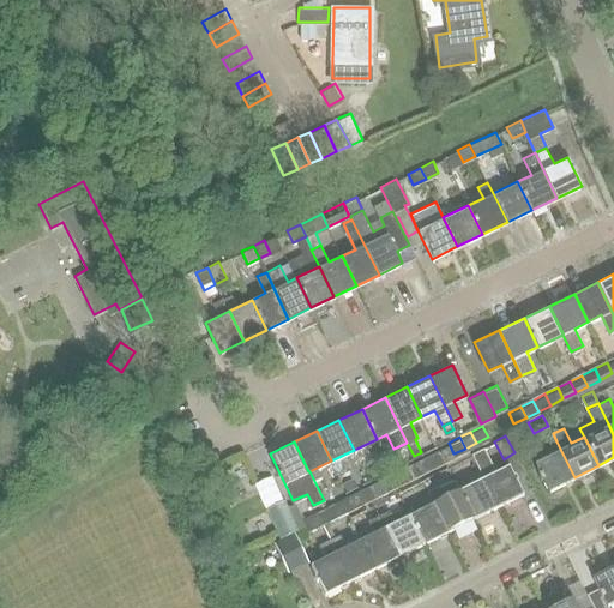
[(553,452),(535,462),(549,489),(575,477),(557,441),(549,445),(553,452)]
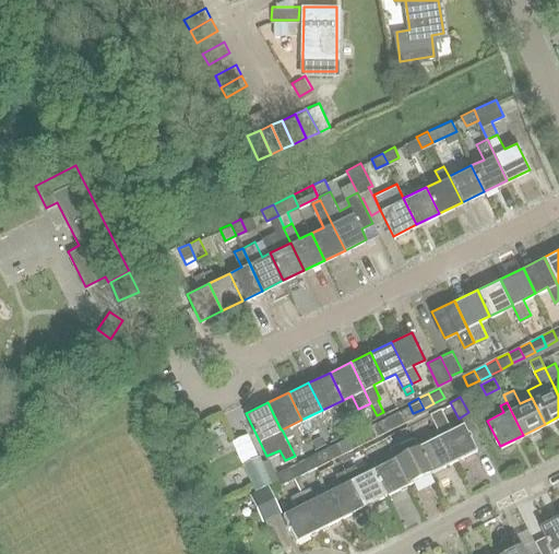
[(397,409),(403,419),(413,413),(408,403),(397,409)]
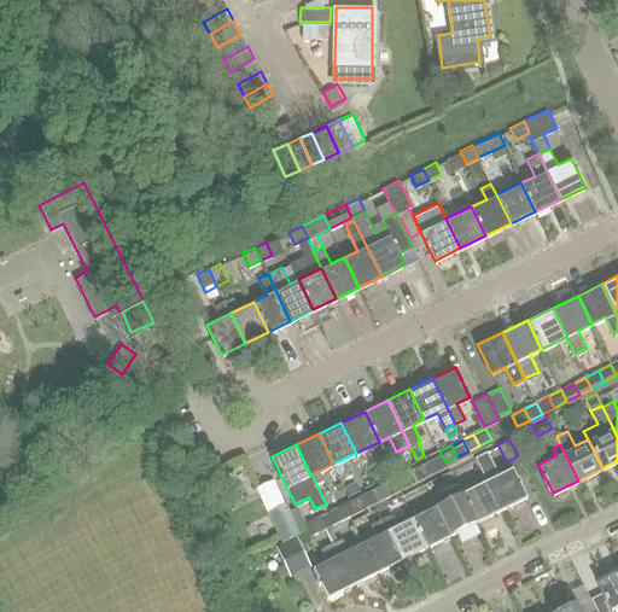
[(487,479),(501,508),(526,495),(512,467),(500,473),(488,449),(474,455),(487,479)]
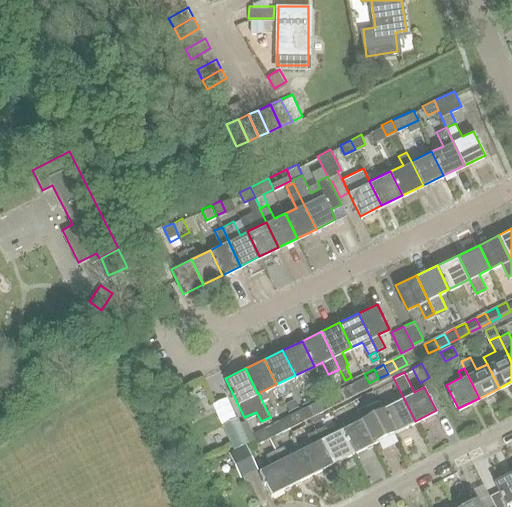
[(355,379),(360,388),(369,383),(364,374),(355,379)]
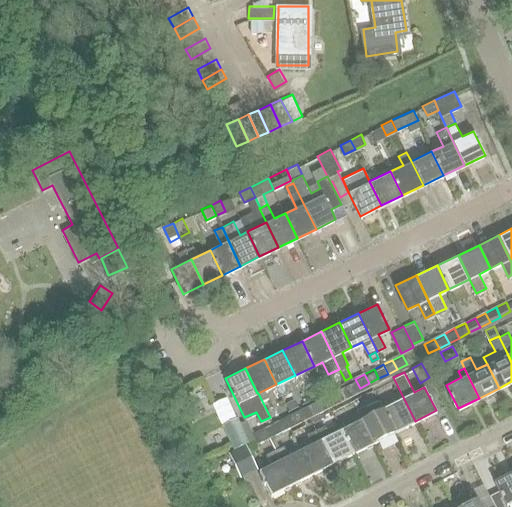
[(346,383),(350,393),(360,388),(355,379),(346,383)]
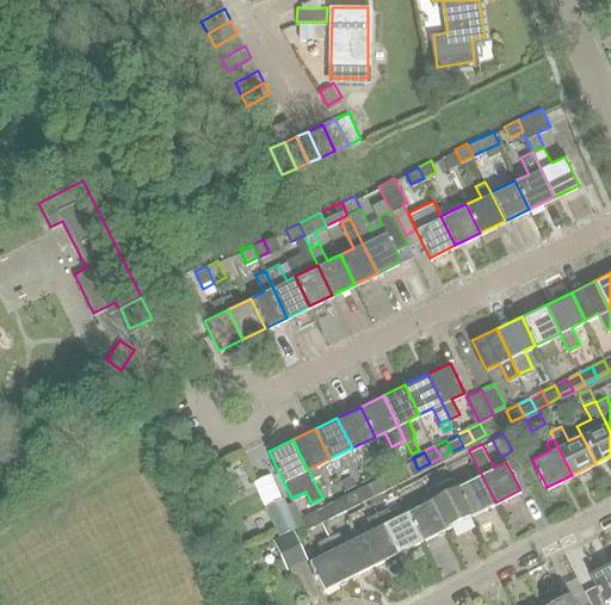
[(401,463),(407,474),(418,469),(413,457),(401,463)]
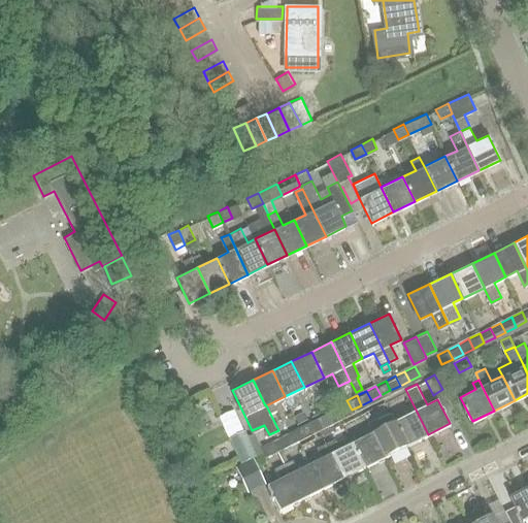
[(337,405),(342,415),(352,410),(347,400),(337,405)]
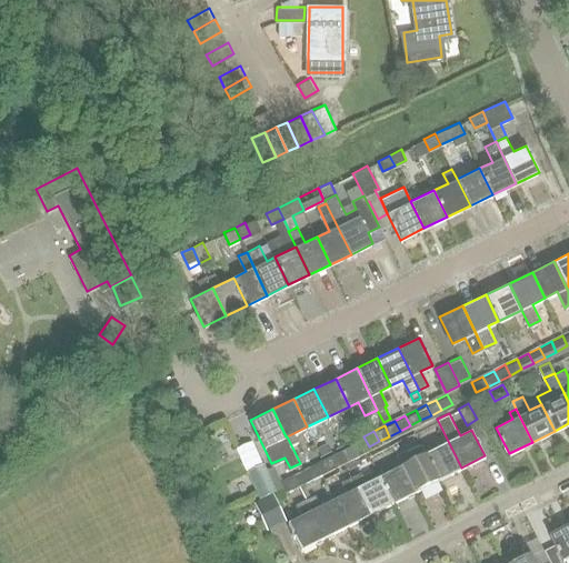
[(353,442),(359,452),(369,446),(363,436),(353,442)]
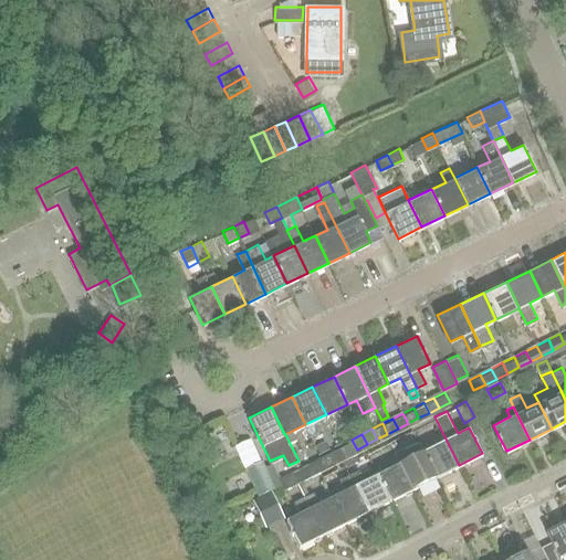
[(320,451),(328,446),(324,439),(315,443),(320,451)]
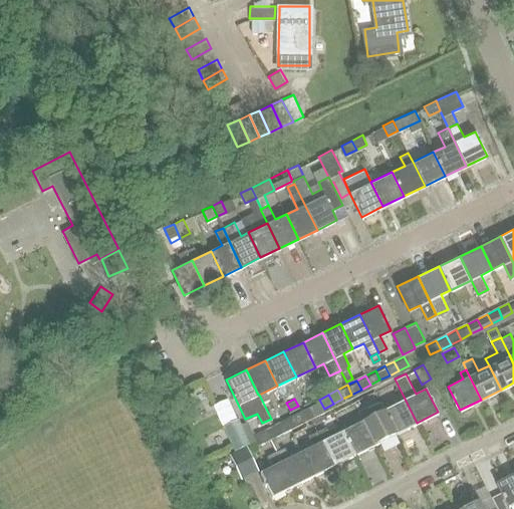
[(396,433),(417,423),(405,399),(386,409),(383,410),(396,433)]
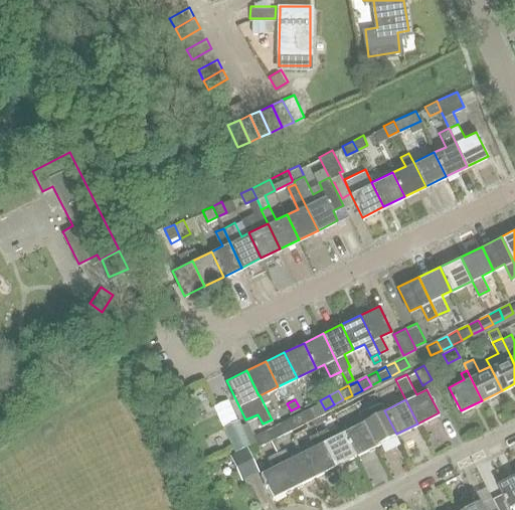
[(311,404),(315,414),(325,409),(320,400),(311,404)]
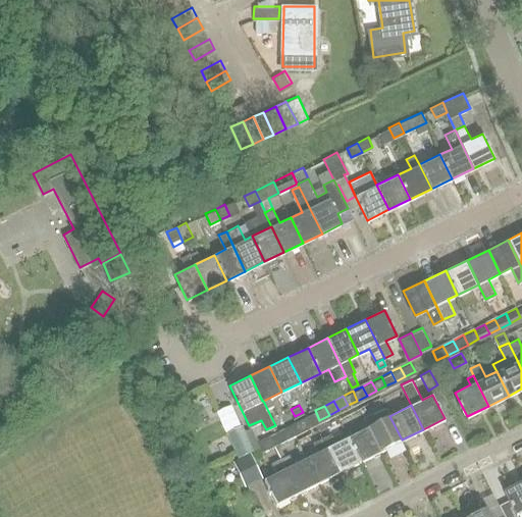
[(366,420),(381,451),(402,440),(389,416),(392,415),(386,407),(374,413),(373,412),(364,416),(366,420)]
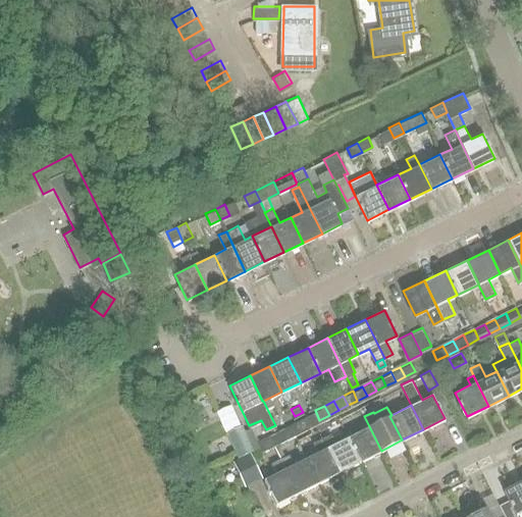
[(305,415),(310,424),(319,420),(315,410),(305,415)]
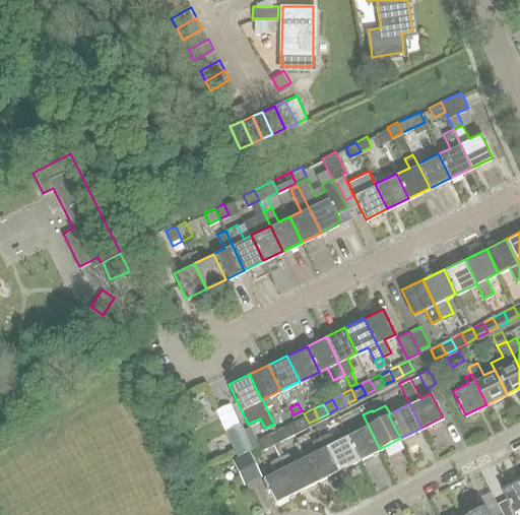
[(295,419),(300,428),(309,423),(304,413),(295,419)]
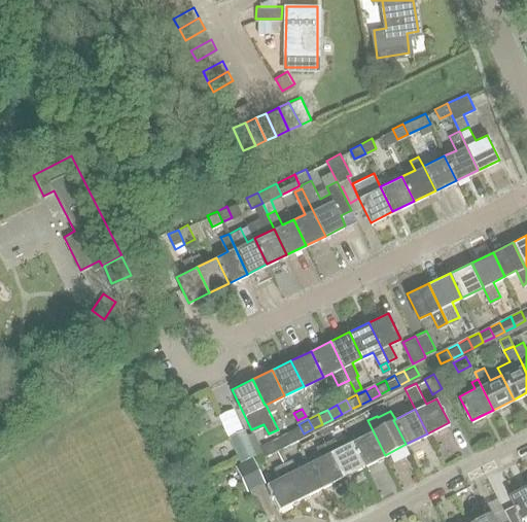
[(289,429),(293,439),(304,433),(299,424),(289,429)]
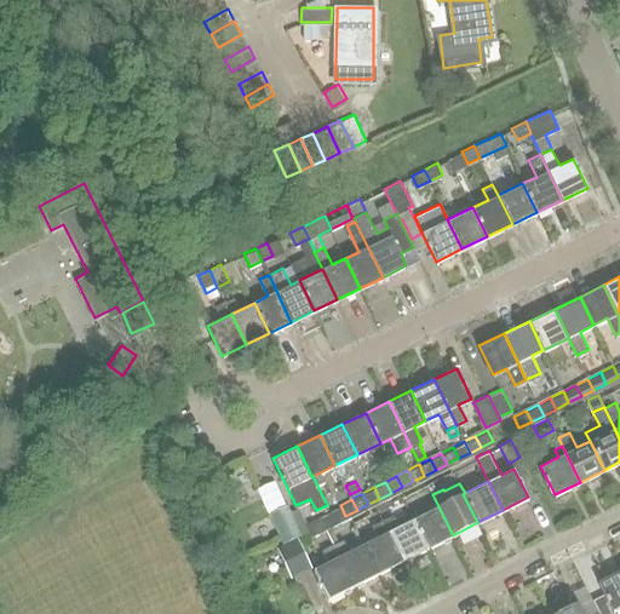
[(429,547),(453,535),(435,499),(411,511),(429,547)]
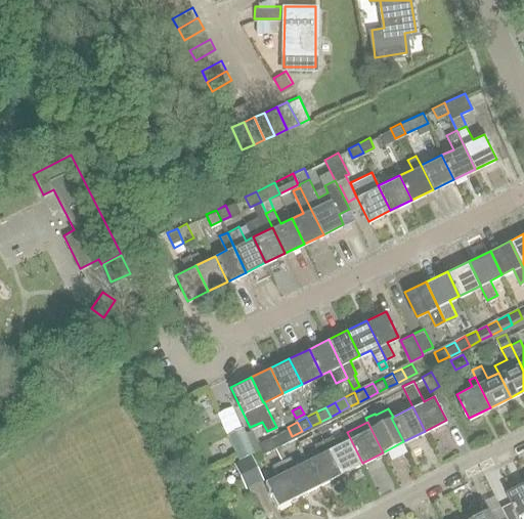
[(247,423),(230,431),(243,456),(258,448),(247,423)]
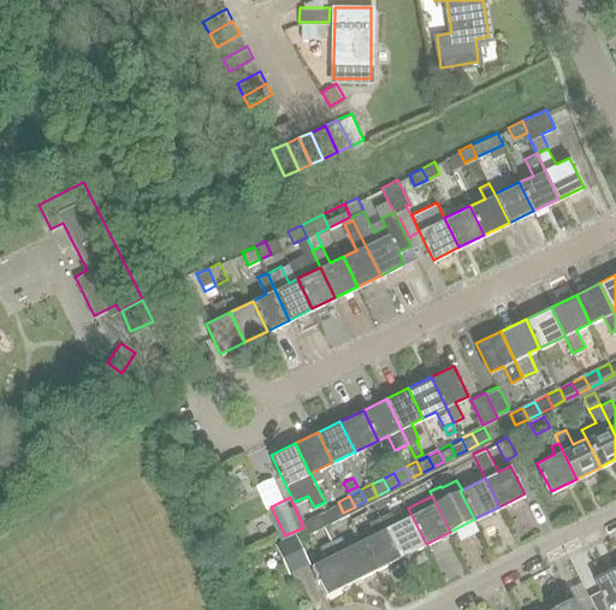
[(326,507),(332,519),(343,513),(338,502),(326,507)]
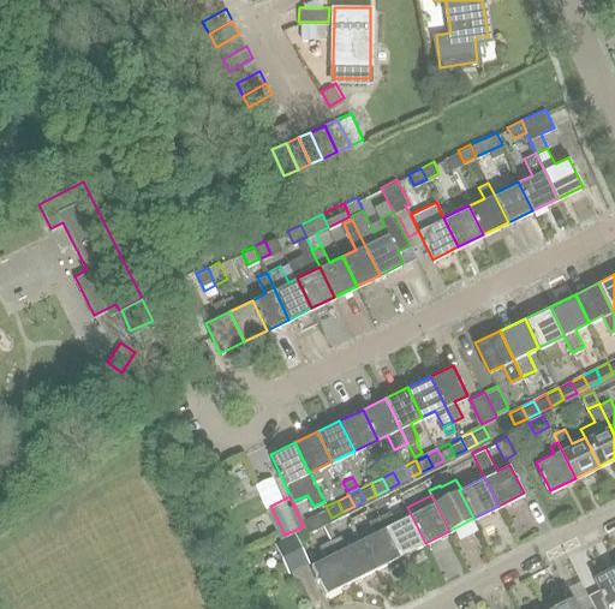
[(315,512),(321,524),(332,518),(326,506),(315,512)]
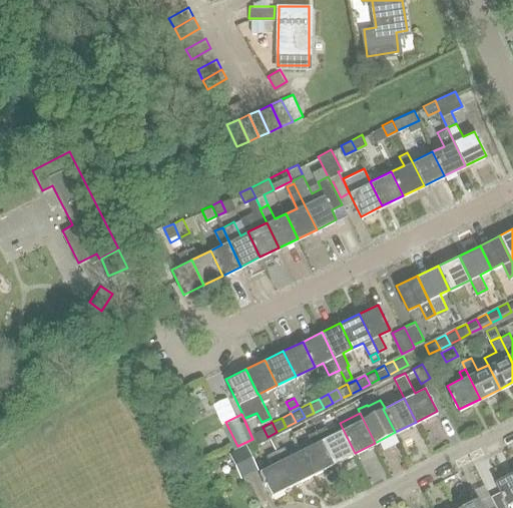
[(326,426),(318,430),(334,463),(355,453),(340,423),(328,429),(326,426)]
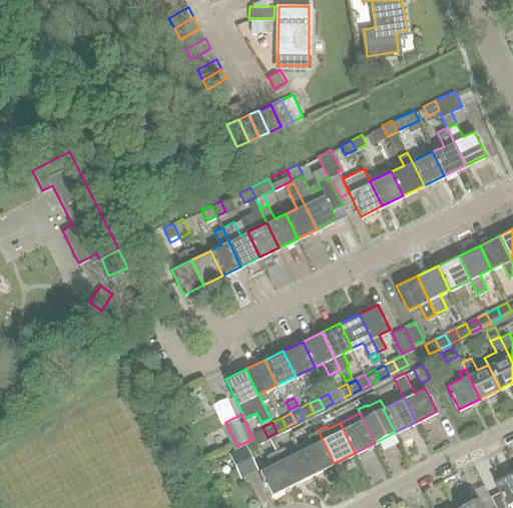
[(268,437),(263,427),(253,432),(259,441),(268,437)]
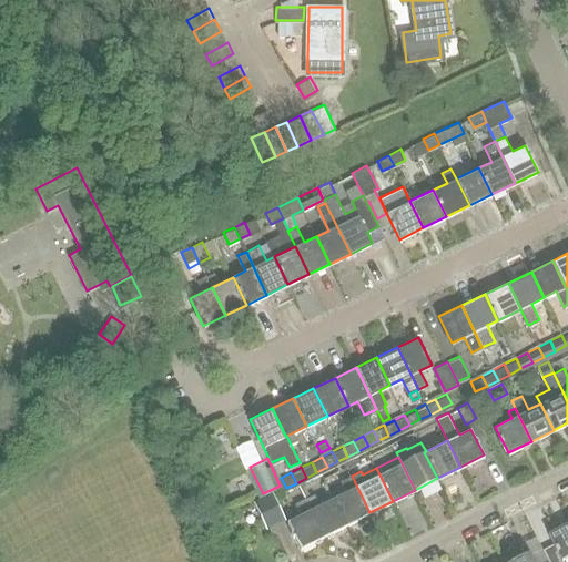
[(347,523),(369,512),(352,476),(342,481),(346,491),(335,497),(334,497),(347,523)]
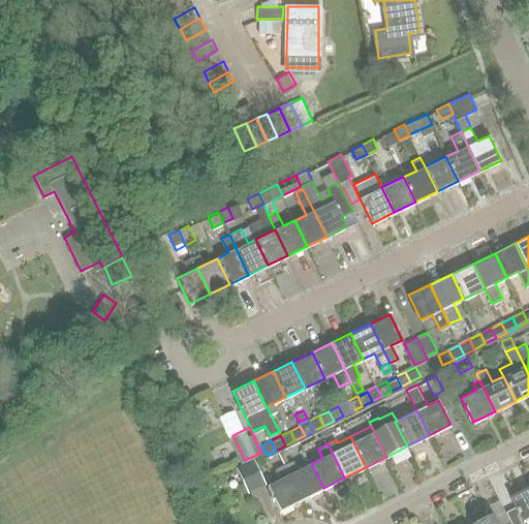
[(254,457),(237,465),(247,491),(266,483),(254,457)]
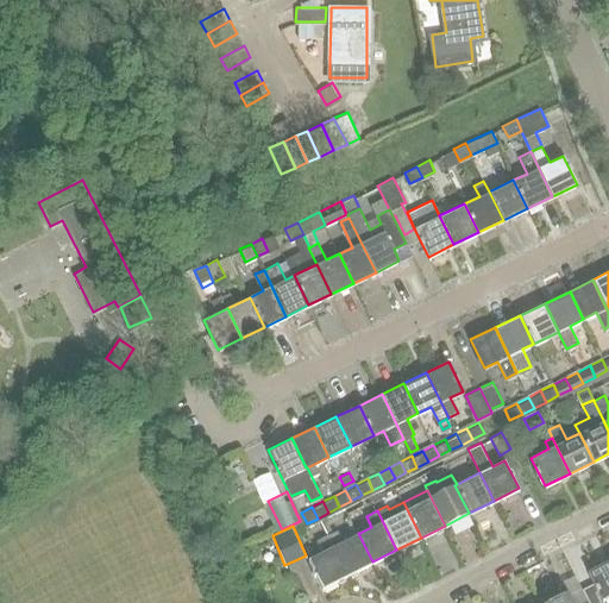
[(339,528),(327,534),(347,575),(372,561),(358,533),(359,533),(356,527),(341,534),(339,528)]
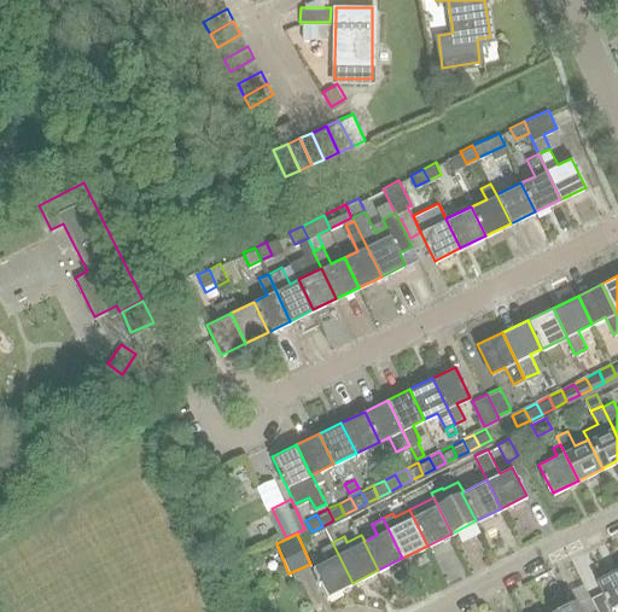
[(327,560),(313,567),(327,595),(353,583),(332,542),(321,548),(327,560)]
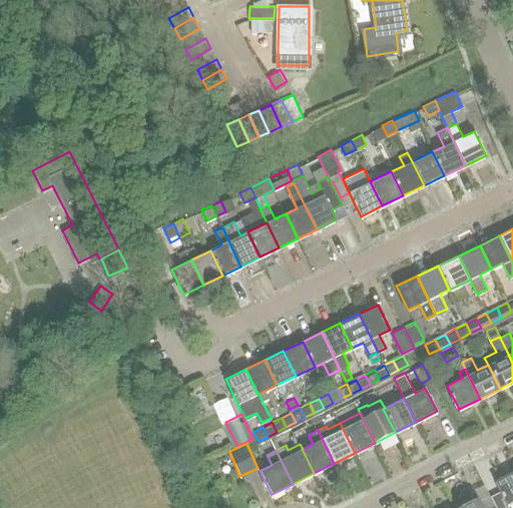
[(512,470),(495,480),(507,504),(512,500),(512,470)]
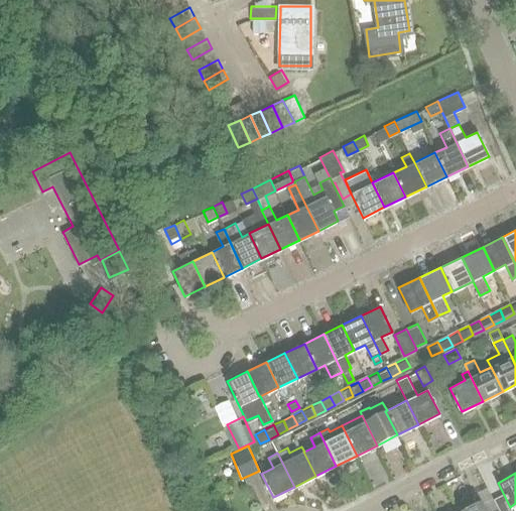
[(486,510),(481,501),(461,510),(499,510),(497,508),(490,510),(486,510)]
